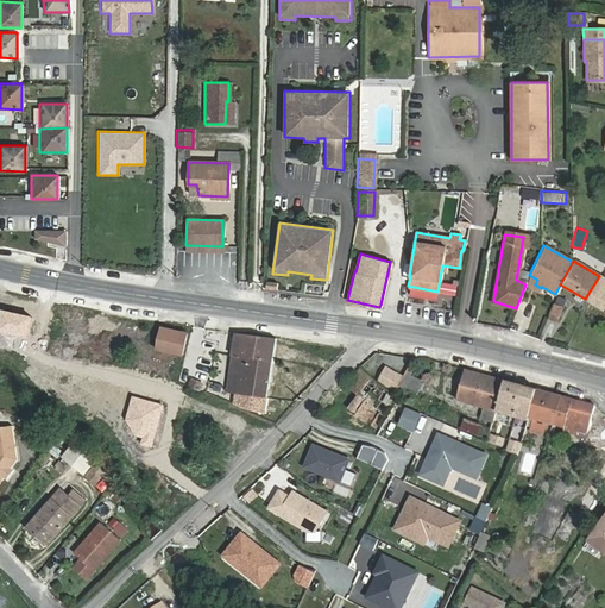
[(604,279),(599,276),(585,299),(604,311),(604,279)]
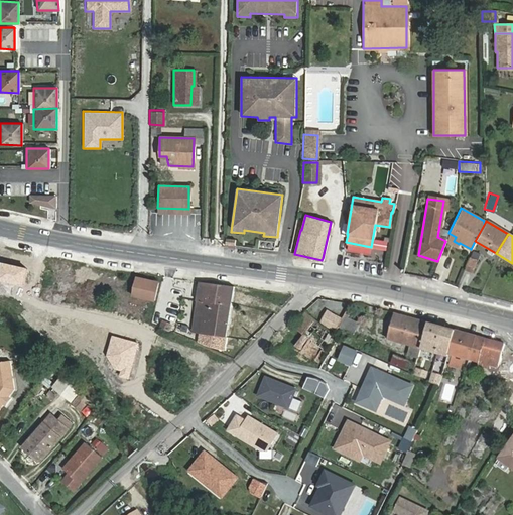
[(469,256),(463,270),(470,273),(475,259),(469,256)]
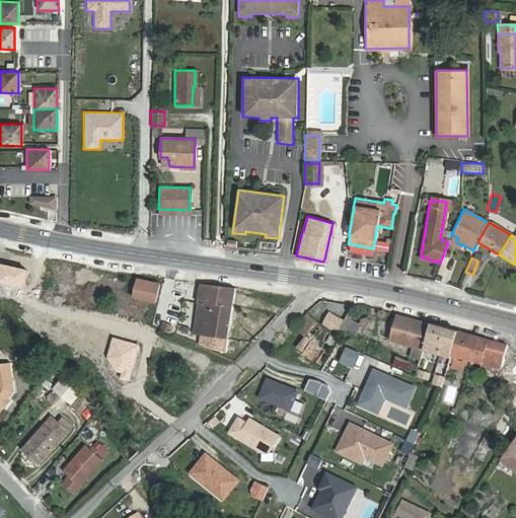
[(153,301),(157,284),(136,279),(132,297),(153,301)]
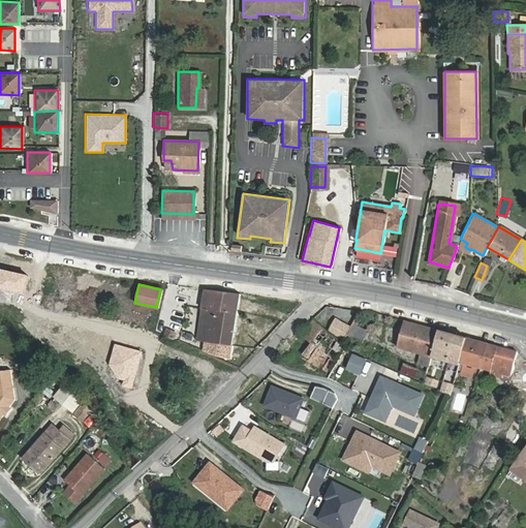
[(200,349),(226,358),(237,293),(204,288),(199,318),(205,319),(200,349)]
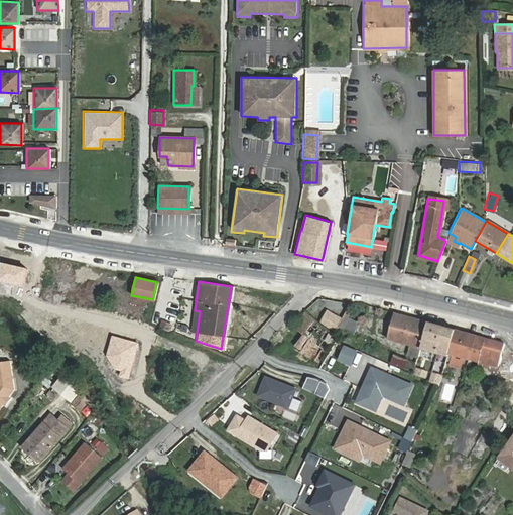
[(340,316),(325,307),(316,320),(332,330),(340,316)]
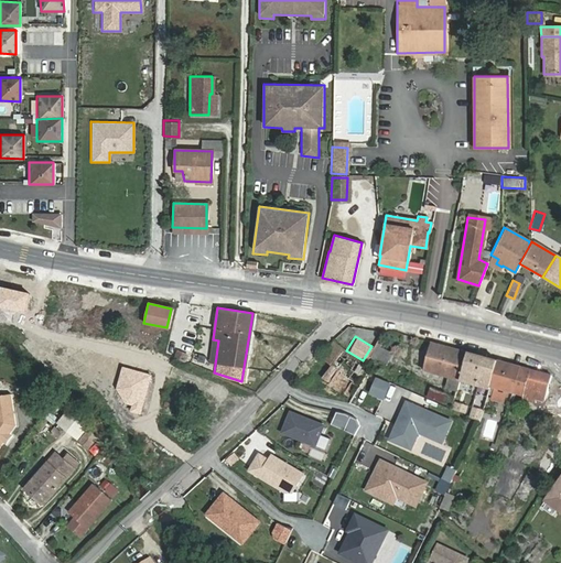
[(321,377),(347,397),(364,366),(333,340),(320,357),(330,365),(321,377)]
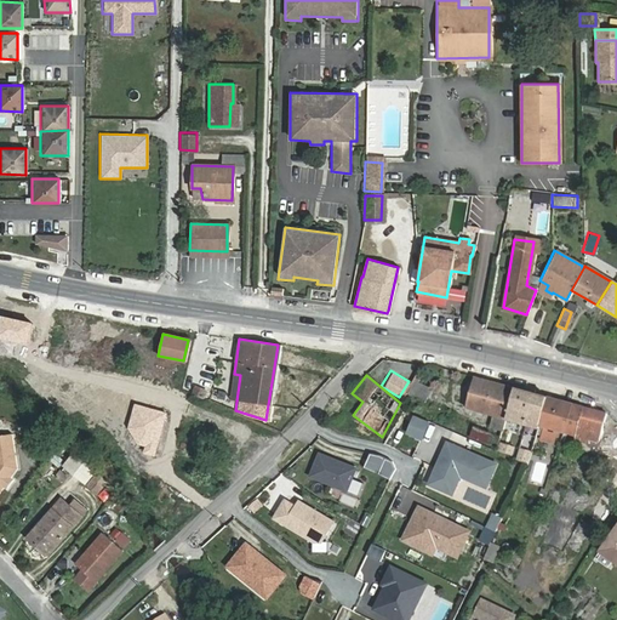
[(531,448),(536,427),(537,425),(544,396),(512,387),(472,376),(463,407),(524,424),(518,444),(531,448)]
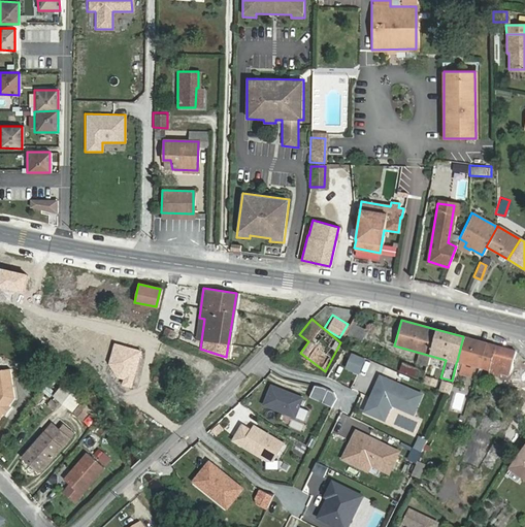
[(359,340),(364,330),(351,323),(346,333),(359,340)]
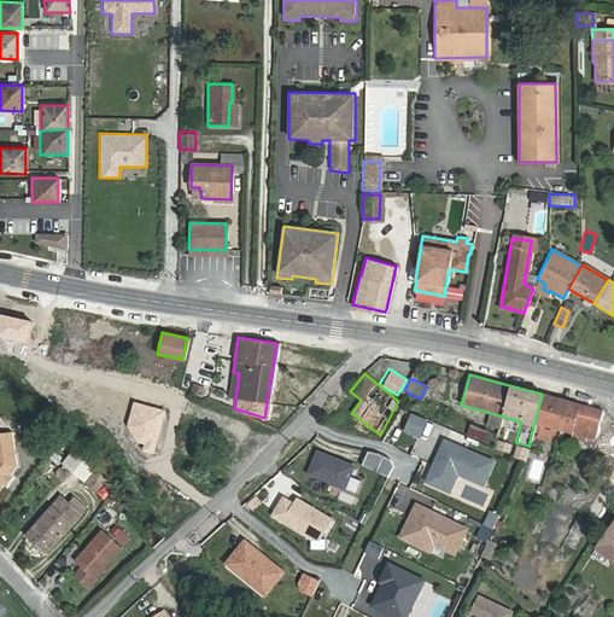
[(192,384),(189,390),(200,394),(203,389),(192,384)]
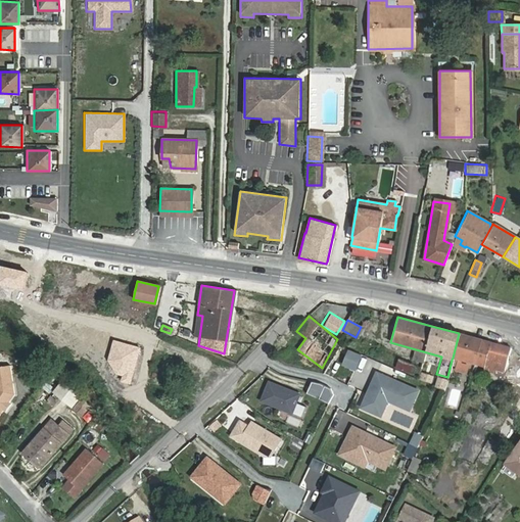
[(122,381),(134,338),(106,330),(99,357),(107,359),(102,376),(122,381)]
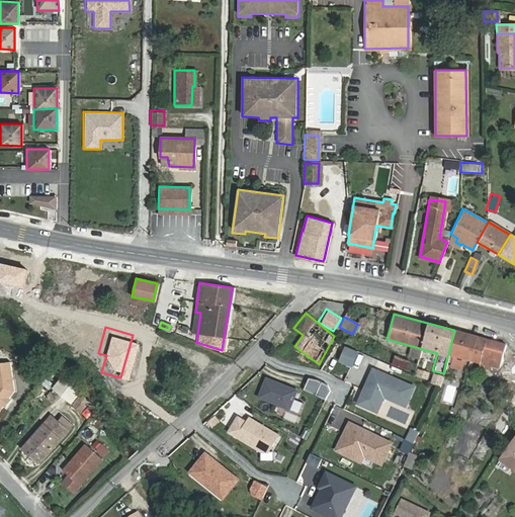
[(454,330),(448,354),(451,355),(448,366),(460,369),(463,359),(468,360),(476,336),(454,330)]
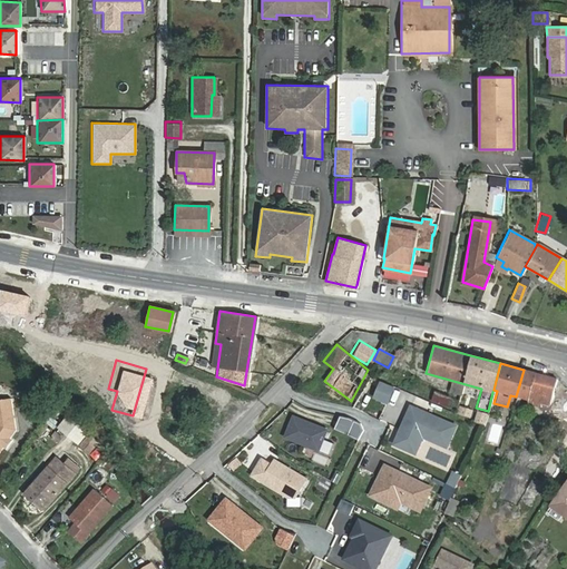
[(555,379),(524,370),(516,396),(526,399),(525,403),(537,406),(538,402),(548,404),(555,379)]
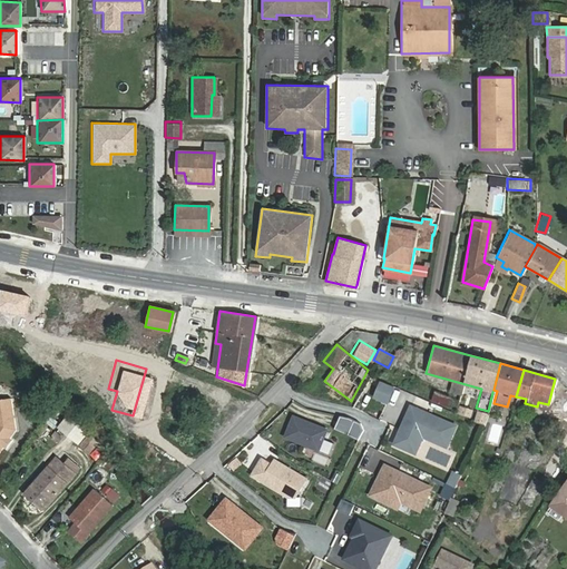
[(383,402),(390,386),(378,380),(371,396),(383,402)]
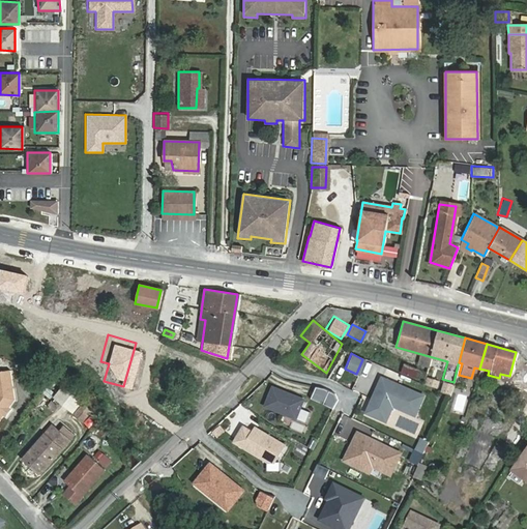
[(400,373),(413,378),(416,370),(403,364),(400,373)]
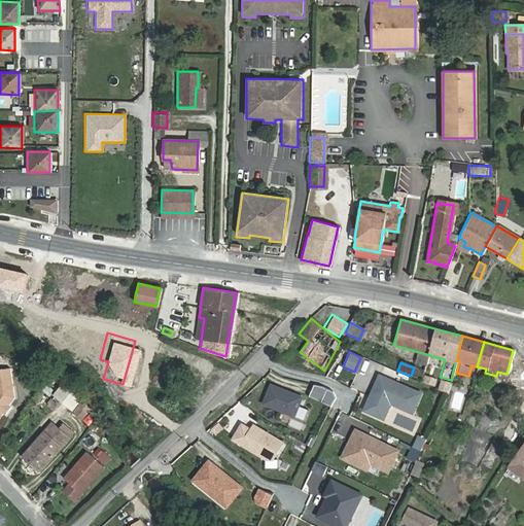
[(0,414),(13,395),(9,366),(0,367),(0,414)]
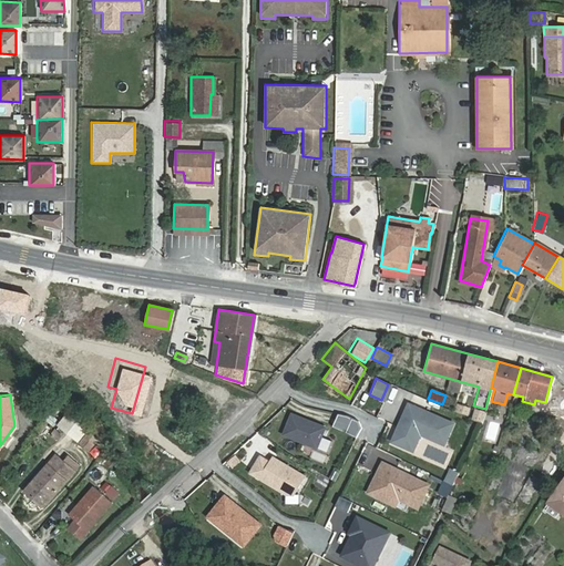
[(407,404),(390,442),(411,451),(418,434),(432,440),(433,438),(443,442),(451,424),(407,404)]
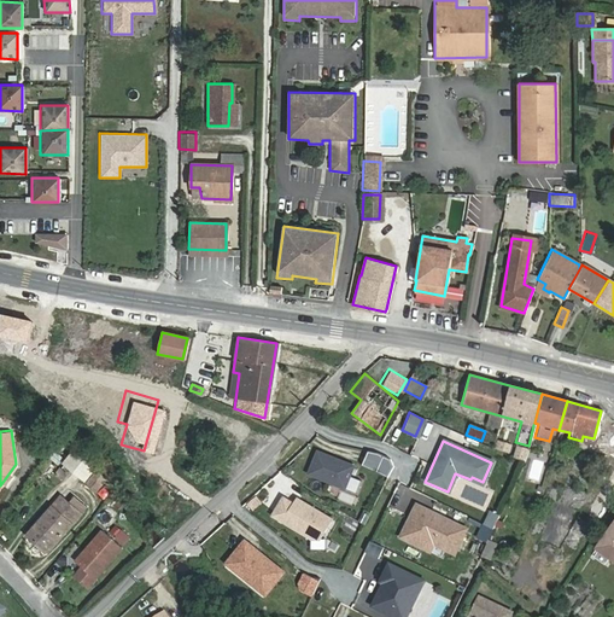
[(70,448),(60,464),(87,479),(97,463),(70,448)]
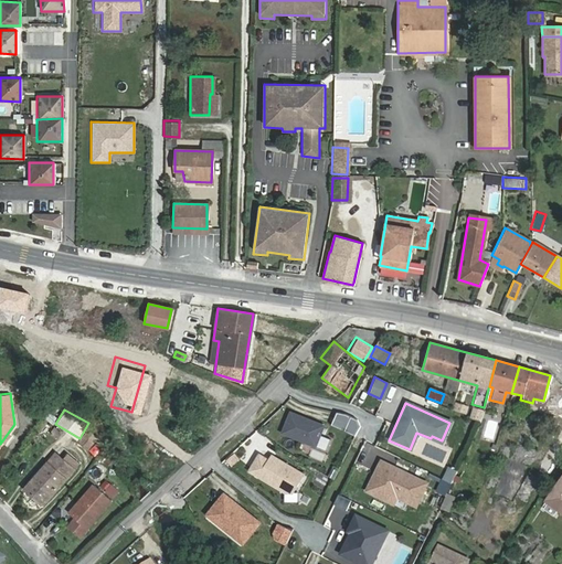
[(321,425),(288,412),(279,433),(314,446),(321,425)]
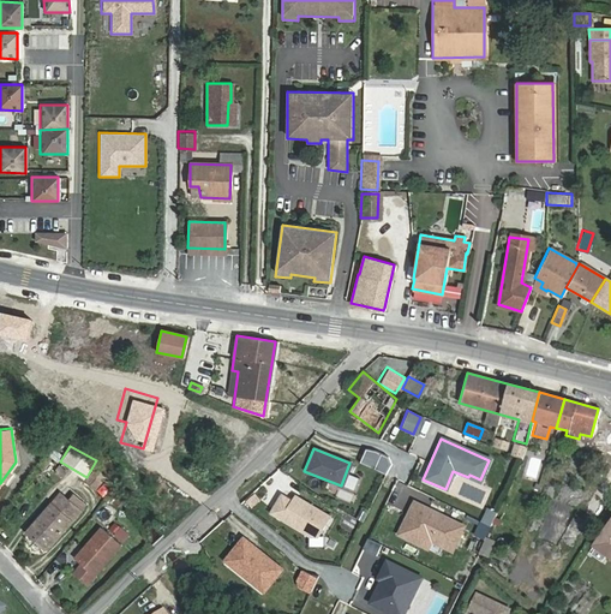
[(281,493),(270,511),(309,535),(317,535),(329,516),(294,494),(292,500),(281,493)]
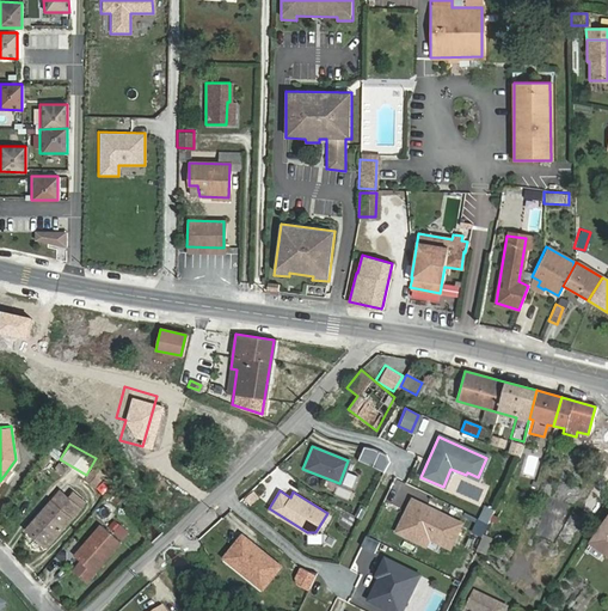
[(44,547),(78,508),(59,492),(25,530),(44,547)]
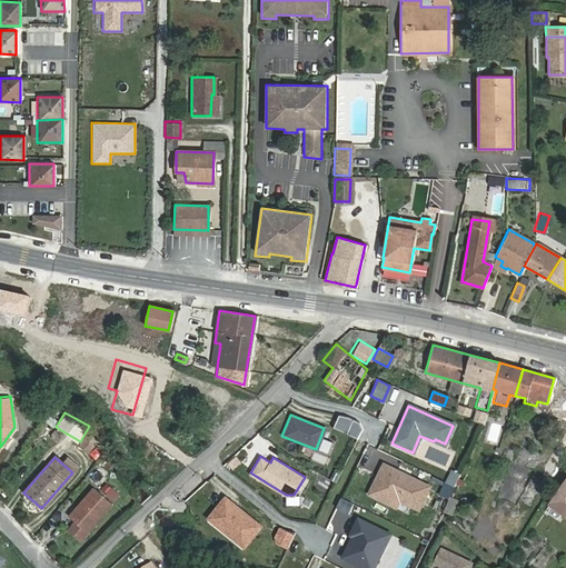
[(428,486),(383,464),(374,481),(380,485),(375,497),(395,507),(398,499),(417,508),(428,486)]
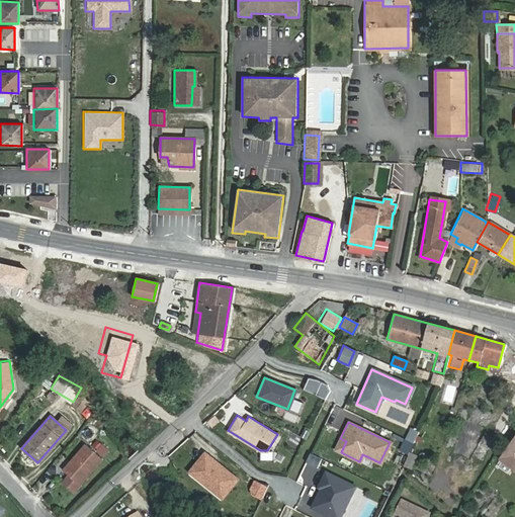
[(514,436),(499,458),(514,469),(514,436)]
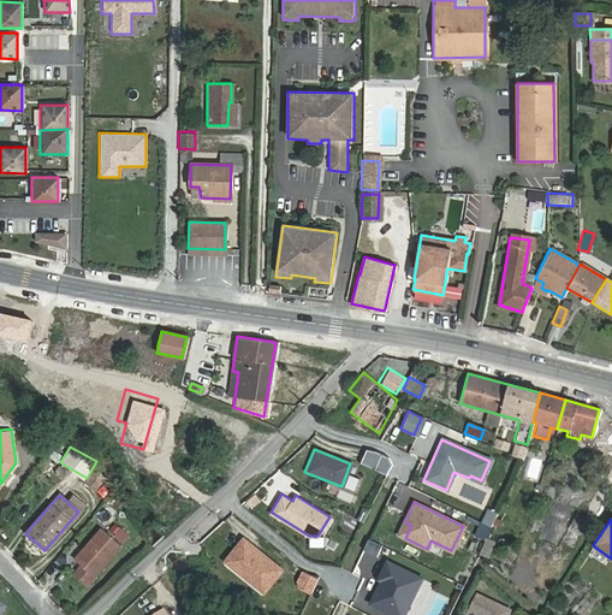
[(404,521),(398,534),(405,538),(411,525),(404,521)]
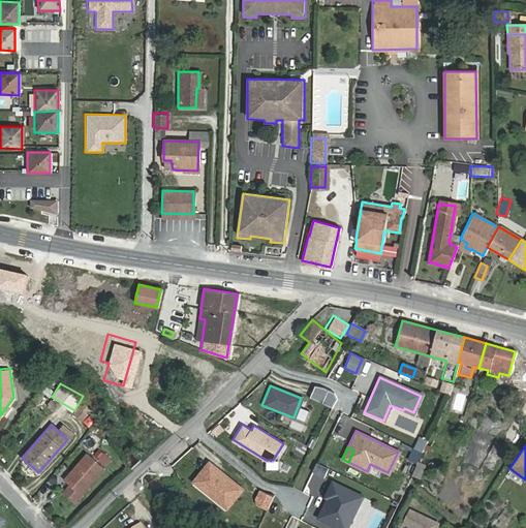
[(73,502),(102,468),(86,454),(63,479),(72,488),(70,489),(68,488),(63,493),(73,502)]
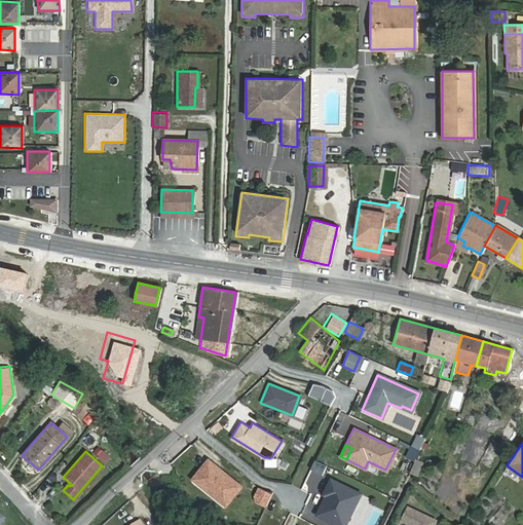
[(211,461),(208,458),(201,465),(204,469),(211,461)]
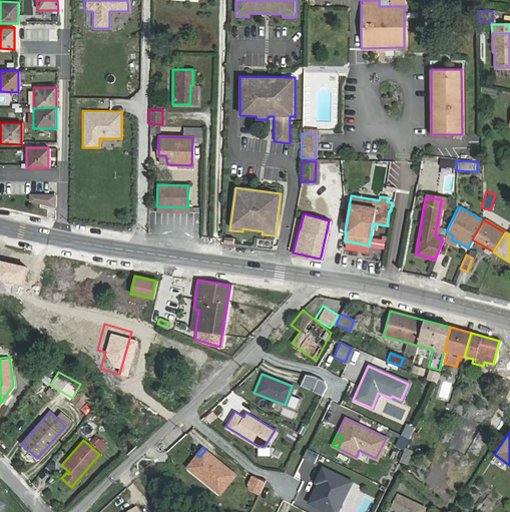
[(302,456),(313,462),(317,453),(306,447),(302,456)]
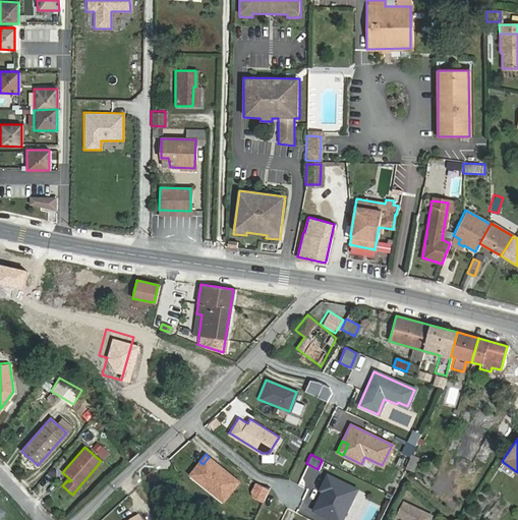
[(410,454),(404,468),(411,471),(417,457),(410,454)]
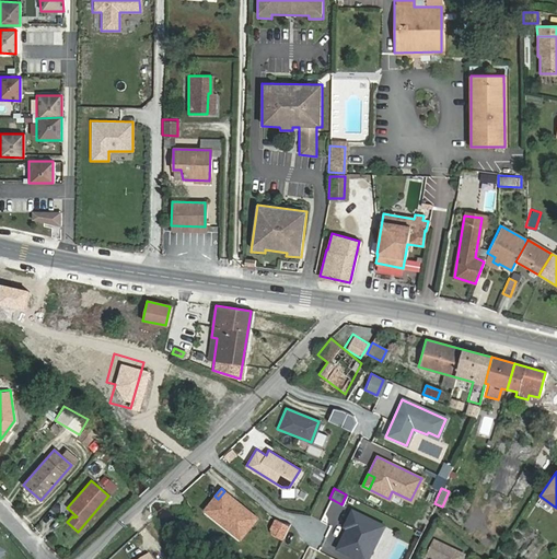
[(255,517),(224,491),(218,499),(215,496),(205,508),(232,532),(242,520),(248,525),(255,517)]
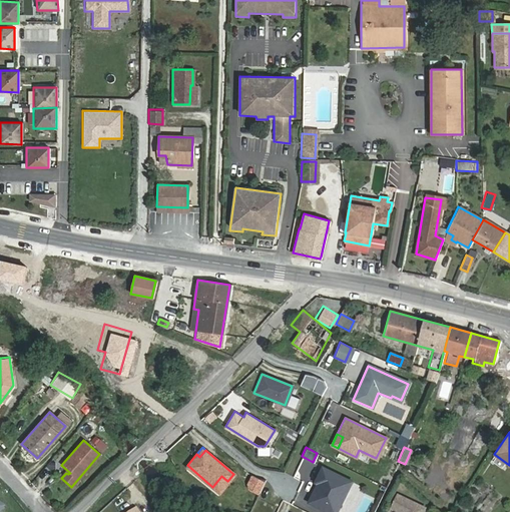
[(349,479),(321,465),(314,479),(318,481),(312,493),(311,493),(307,499),(333,511),(338,502),(333,499),(339,487),(344,489),(349,479)]
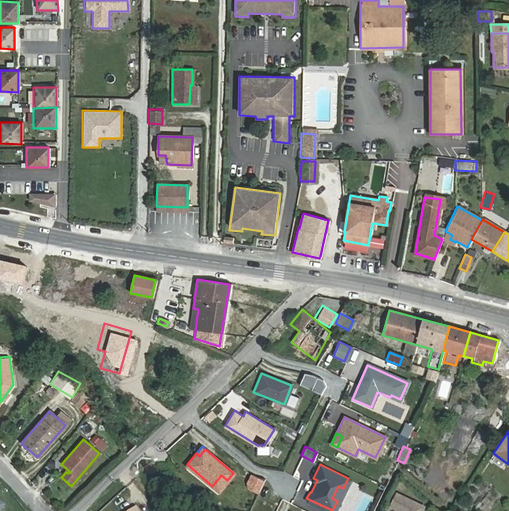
[(212,486),(218,491),(227,480),(221,475),(212,486)]
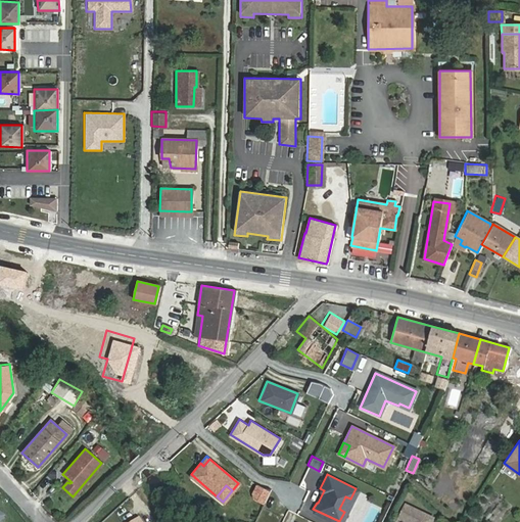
[(403,504),(396,517),(408,521),(427,521),(430,517),(403,504)]
